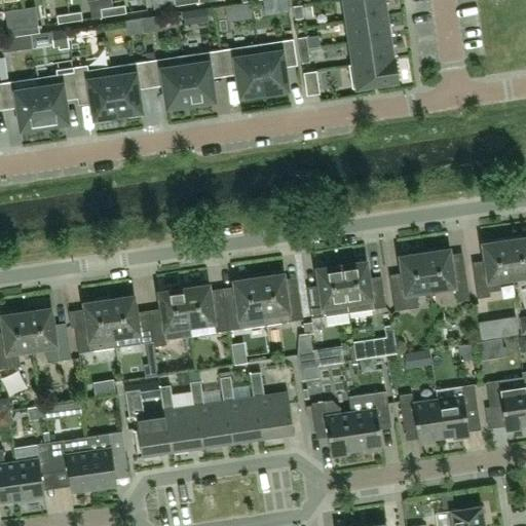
[(343,0),(347,21),(385,14),(383,0),(343,0)]
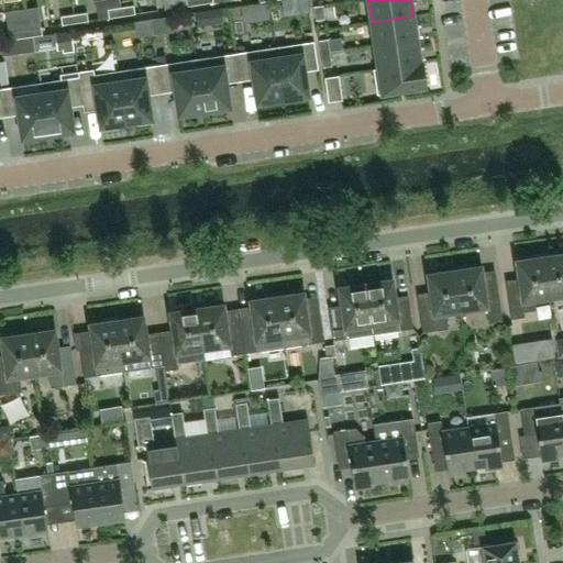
[(121,8),(122,17),(135,14),(134,6),(121,8)]
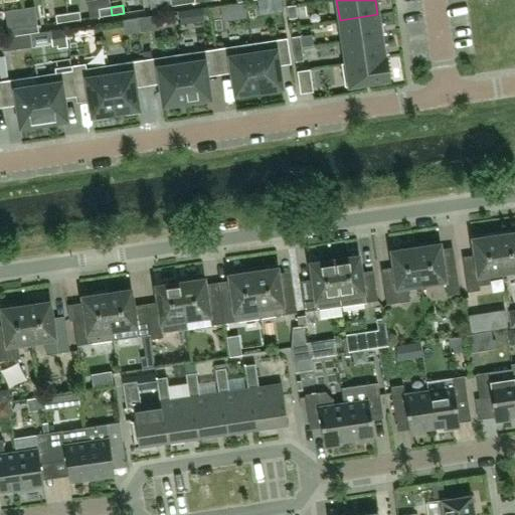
[(289,19),(297,17),(296,5),(287,7),(289,19)]
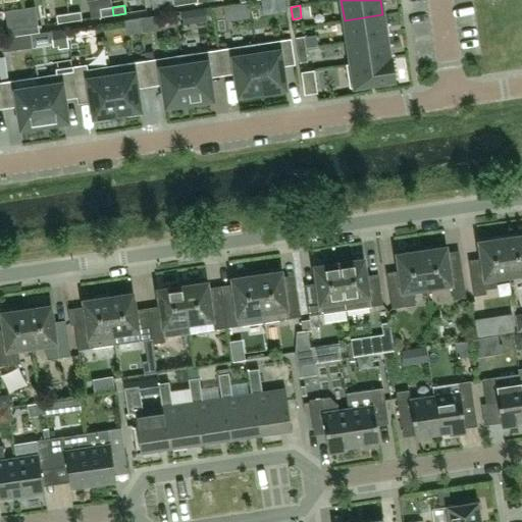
[(113,15),(112,7),(100,9),(101,17),(113,15)]
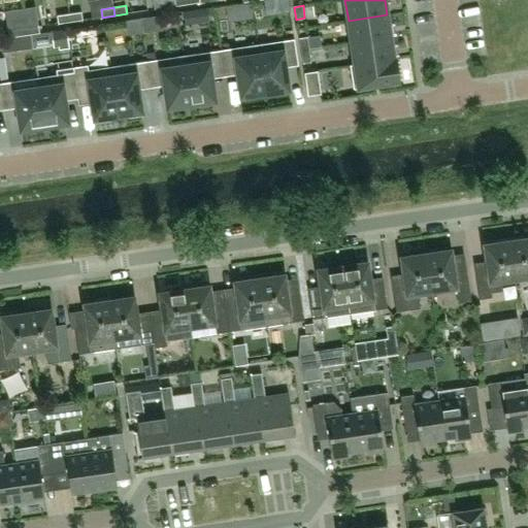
[(69,13),(70,22),(83,21),(81,12),(69,13)]
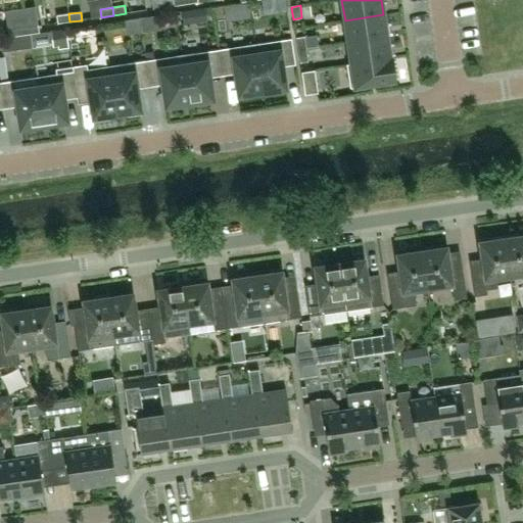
[(69,21),(68,13),(56,15),(57,24),(69,21)]
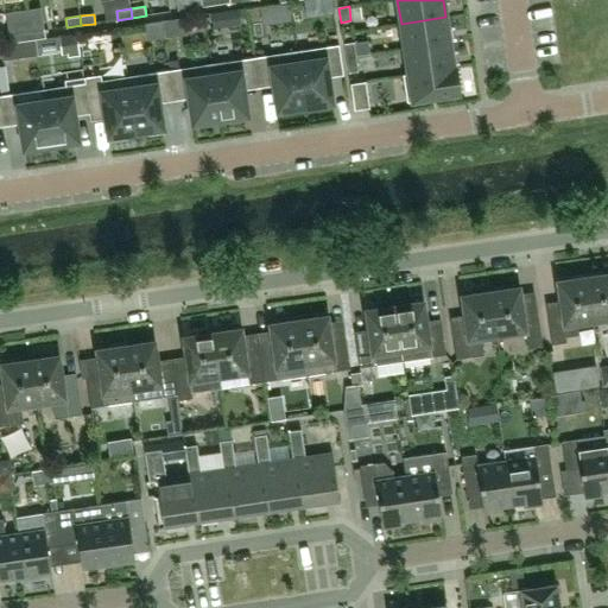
[(401,24),(405,49),(450,43),(445,17),(401,24)]
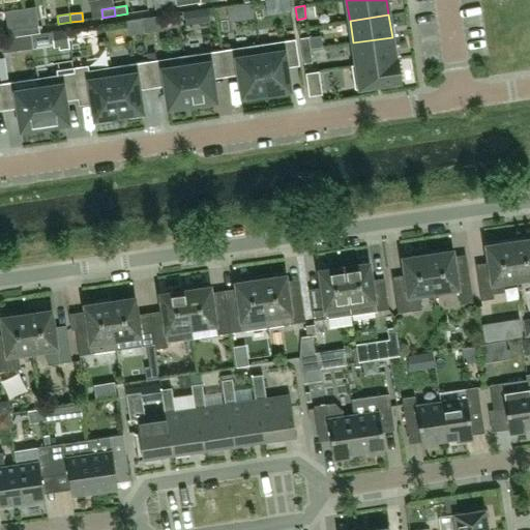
[(26,27),(27,35),(39,33),(38,25),(26,27)]
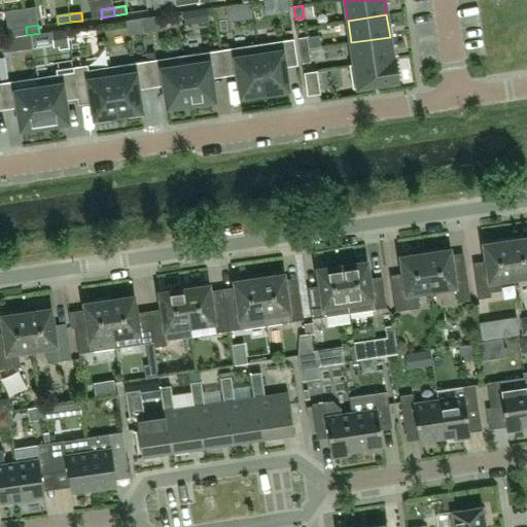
[(27,35),(26,27),(13,29),(15,37),(27,35)]
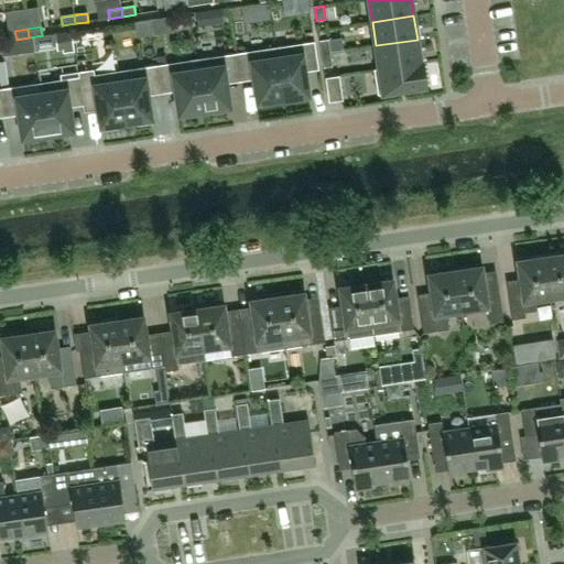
[(435,33),(419,36),(422,56),(438,53),(435,33)]
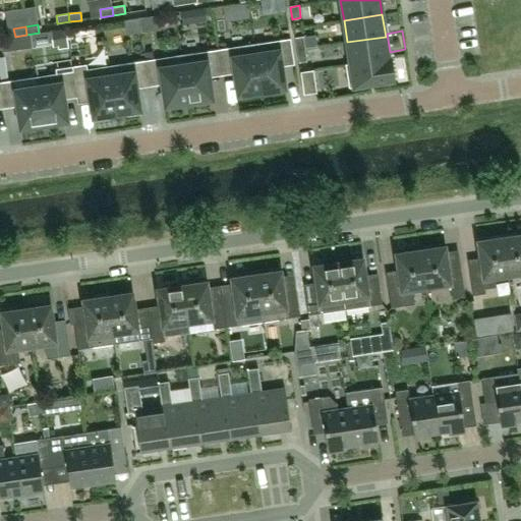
[(295,38),(297,50),(305,49),(303,37),(295,38)]
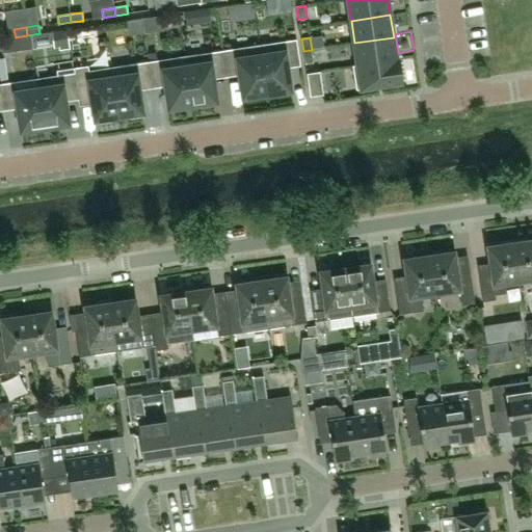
[(354,43),(357,64),(397,59),(394,37),(354,43)]
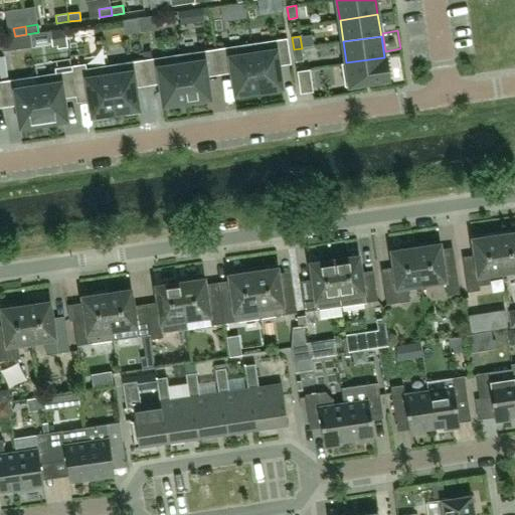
[(291,63),(287,38),(251,43),(259,91),(268,90),(269,93),(281,92),(281,88),(282,88),(279,65),(291,63)]
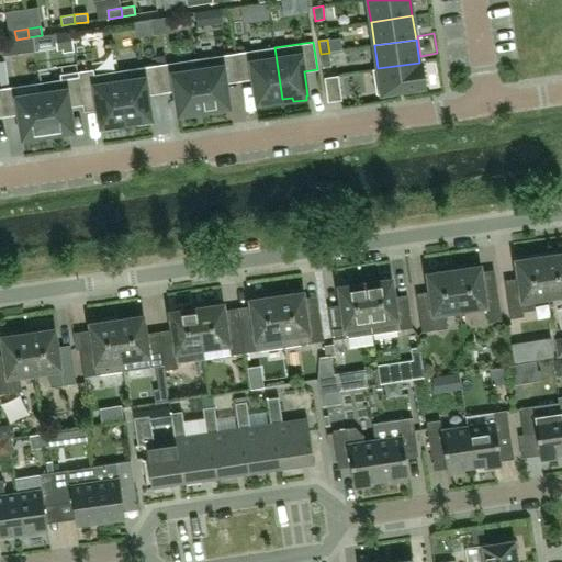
[(271,101),(282,99),(274,47),(235,54),(239,81),(253,79),(257,103),(258,103),(258,107),(272,104),(271,101)]
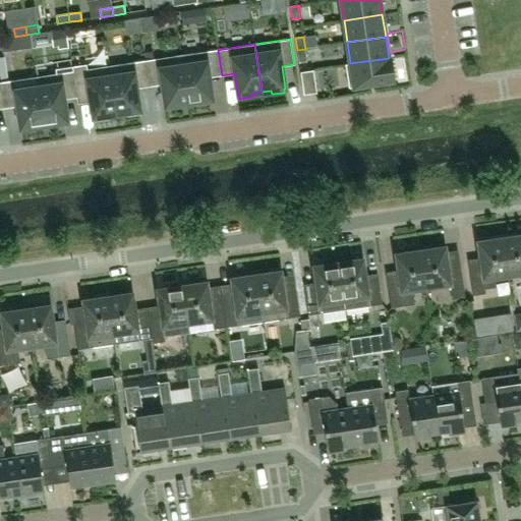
[(305,49),(297,50),(299,62),(307,61),(305,49)]
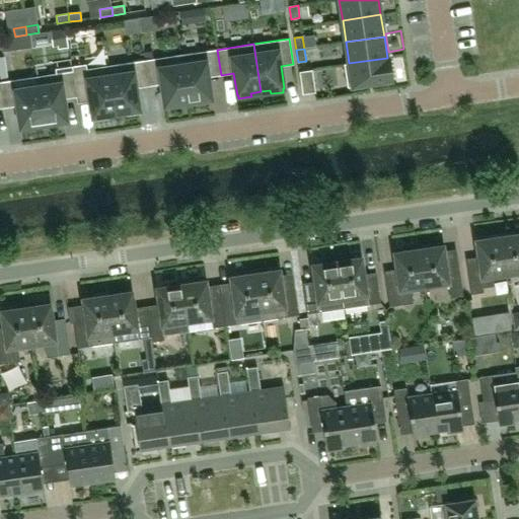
[(217,50),(181,55),(189,102),(212,99),(209,77),(221,75),(217,50)]
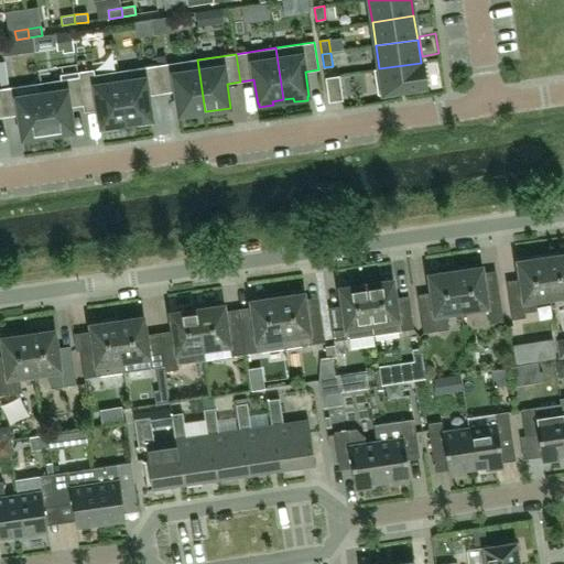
[(179,116),(205,111),(197,60),(158,65),(162,94),(175,91),(179,116)]
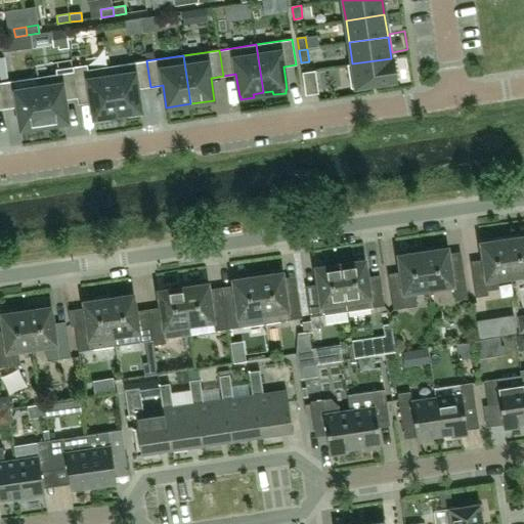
[(393,57),(391,58),(352,63),(347,64),(351,88),(397,81),(393,57)]
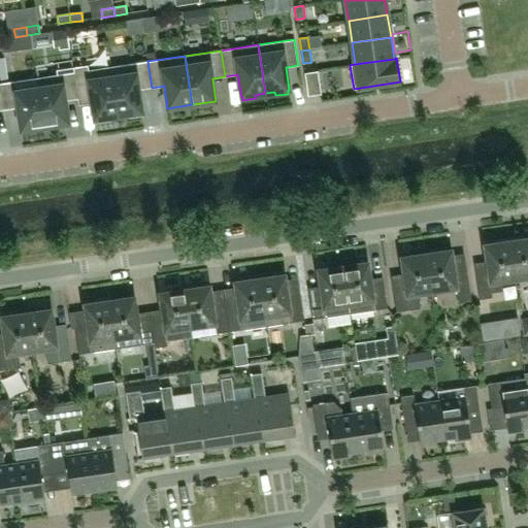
[(147,61),(110,67),(119,116),(128,113),(129,118),(141,116),(141,111),(142,111),(139,90),(152,88),(147,61)]
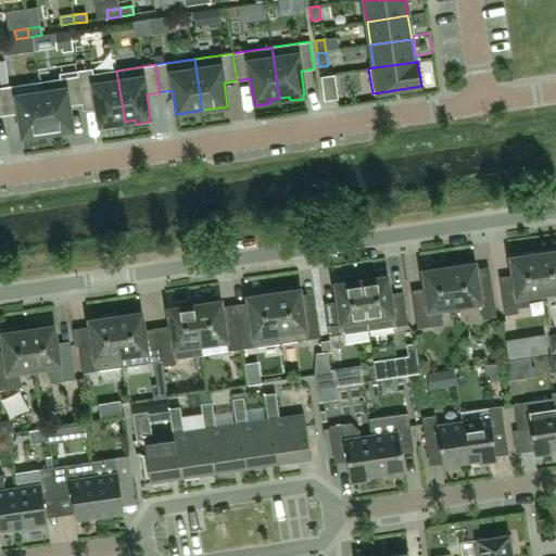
[(114,123),(125,122),(116,71),(92,74),(92,68),(77,71),(78,76),(81,104),(96,102),(99,125),(101,125),(101,129),(115,127),(114,123)]
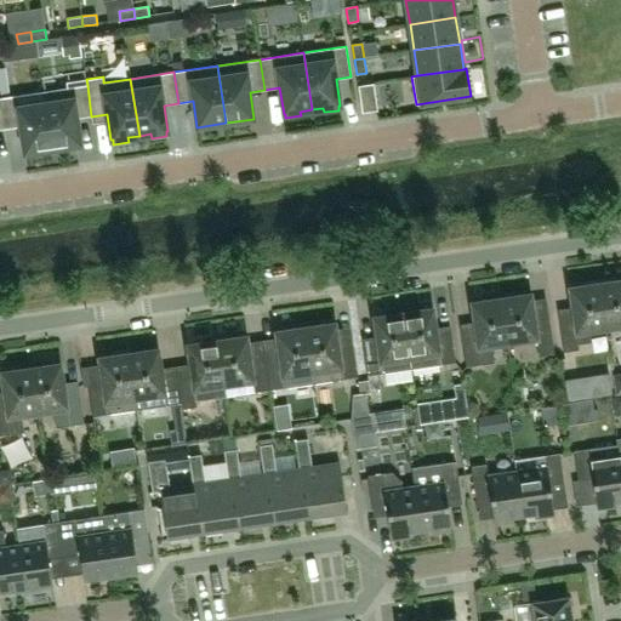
[(80,149),(79,144),(81,144),(78,118),(91,117),(87,85),(86,79),(66,83),(67,89),(44,92),(52,148),(64,147),(64,152),(80,149)]
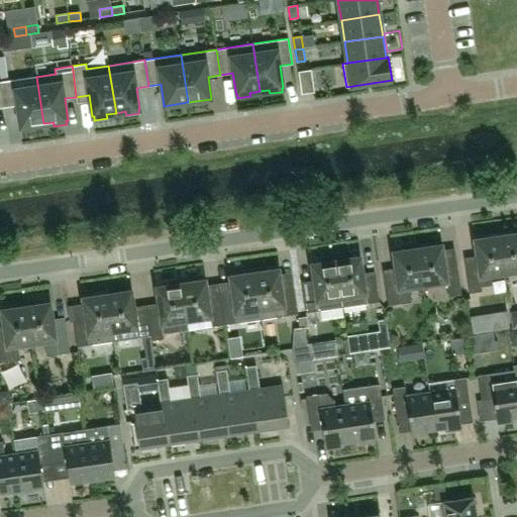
[(311,70),(298,72),(301,94),(314,92),(311,70)]
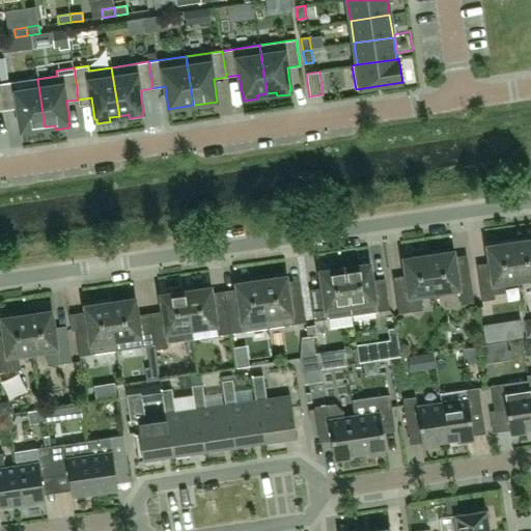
[(37,79),(1,84),(4,110),(18,108),(21,131),(22,131),(23,134),(35,132),(35,129),(45,127),(37,79)]
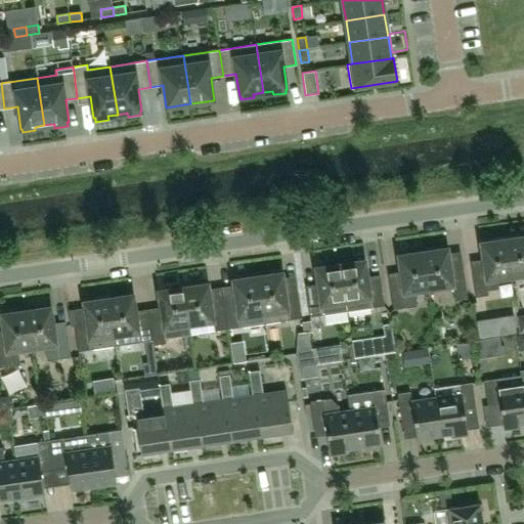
[(523,235),(506,239),(511,277),(523,274),(523,235)]
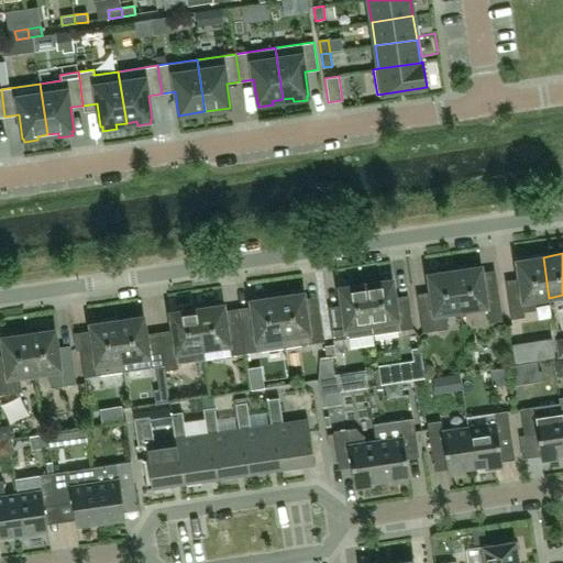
[(537,310),(534,300),(549,298),(543,257),(516,261),(520,285),(507,287),(511,320),(525,318),(525,312),(537,310)]
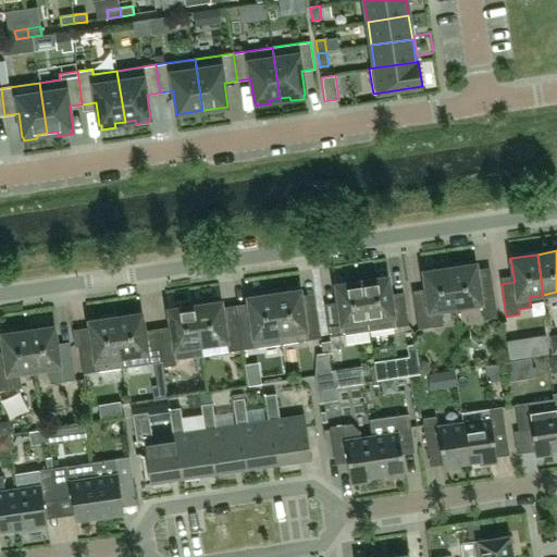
[(449,268),(456,308),(482,304),(484,320),(497,318),(493,285),(480,287),(477,263),(449,268)]
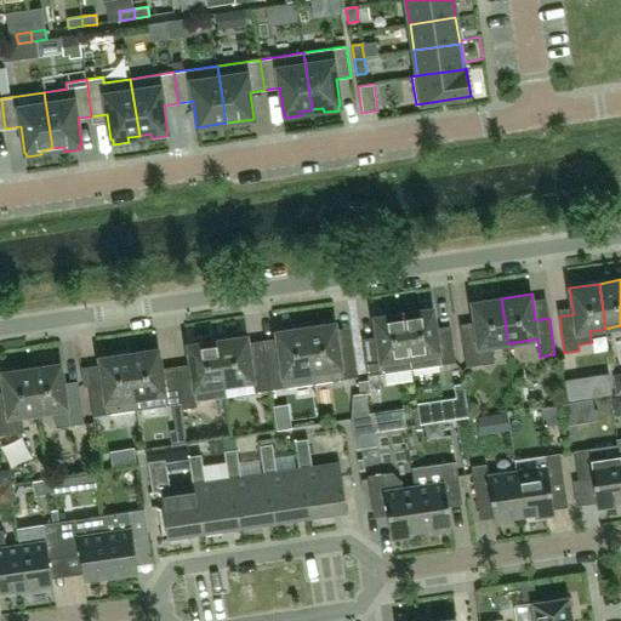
[(495,363),(493,346),(508,343),(501,298),(472,302),(476,329),(461,331),(466,368),(495,363)]
